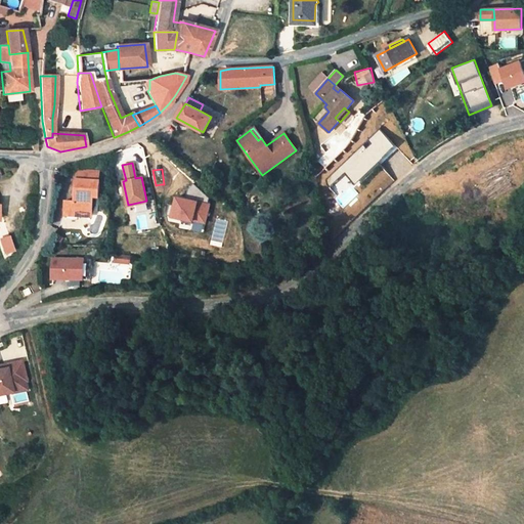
[(97,198),(99,172),(79,171),(79,180),(75,180),(74,195),(77,197),(76,202),(64,202),(63,216),(82,217),(82,215),(91,215),(92,197),(97,198)]
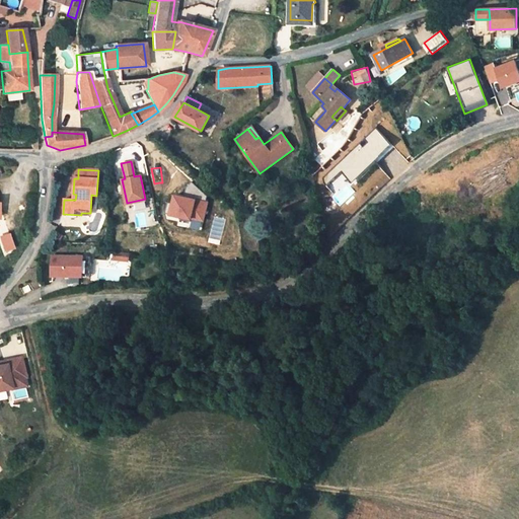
[(171,192),(166,213),(203,222),(208,202),(171,192)]
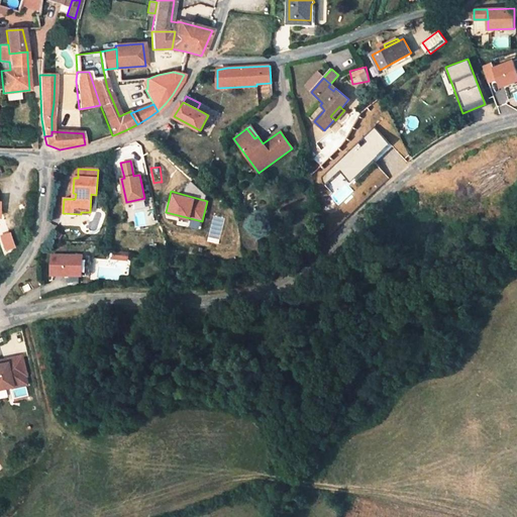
[(127,253),(112,251),(111,260),(126,261),(127,253)]
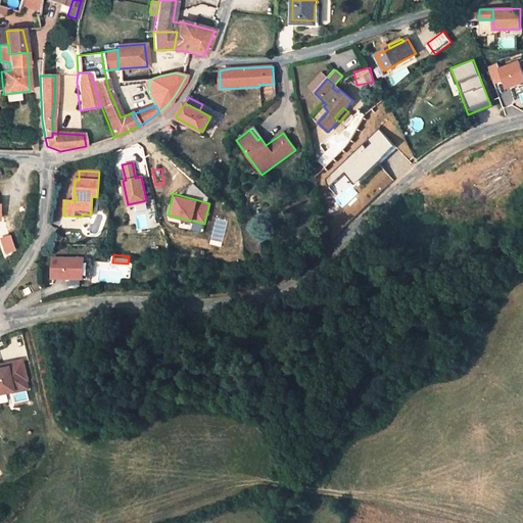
[(82,258),(50,258),(50,279),(82,279),(82,258)]
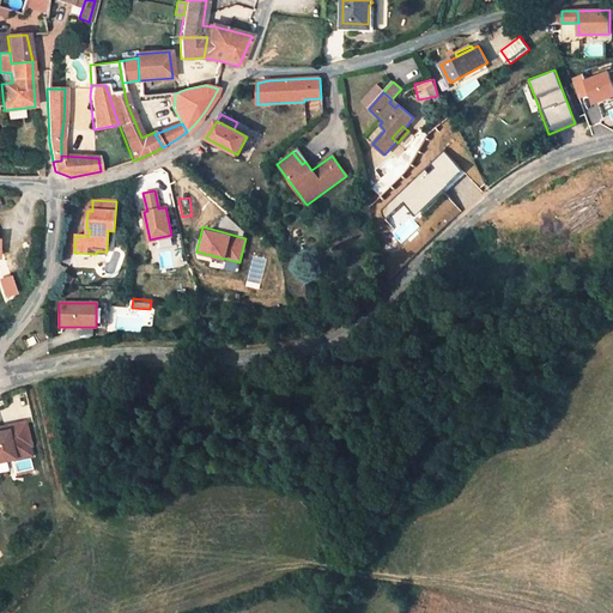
[(4,429),(0,429),(0,457),(10,456),(10,459),(28,455),(25,444),(28,444),(22,419),(2,423),(4,429)]
